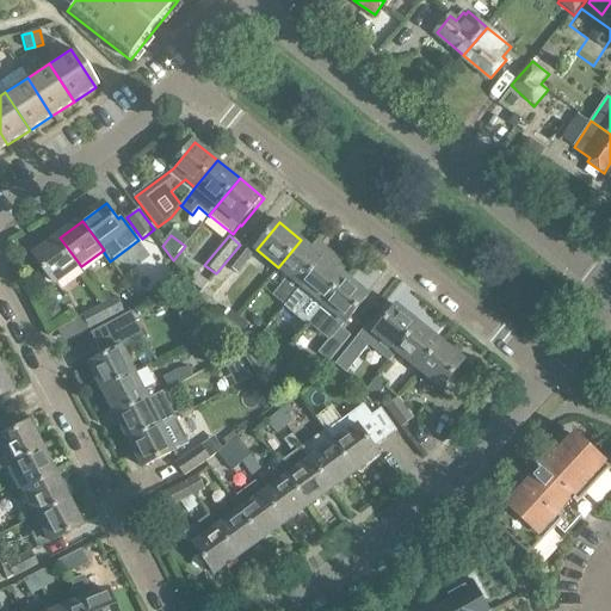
[(60,238),(36,255),(57,284),(81,266),(60,238)]
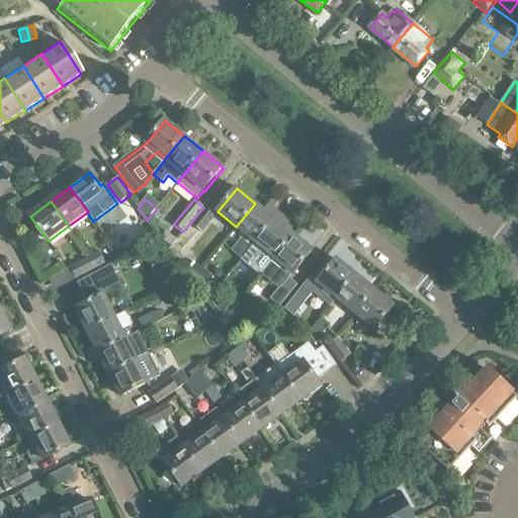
[(232,251),(241,259),(279,212),(269,204),(264,210),(255,203),(236,227),(245,234),(232,251)]
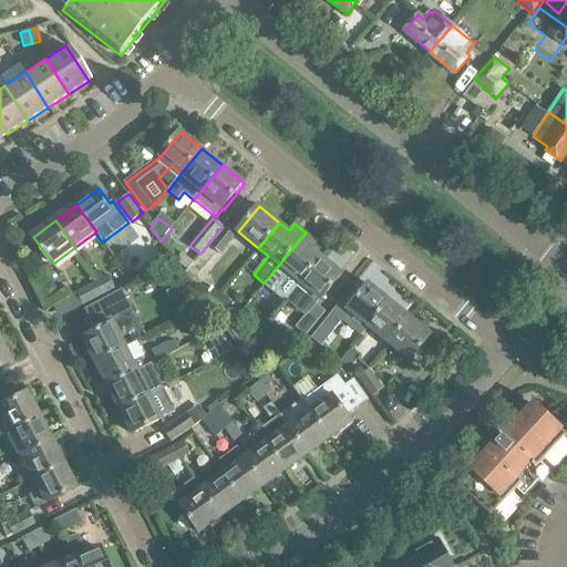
[(235,237),(225,228),(189,270),(198,278),(199,279),(199,278),(219,254),(220,255),(235,237)]
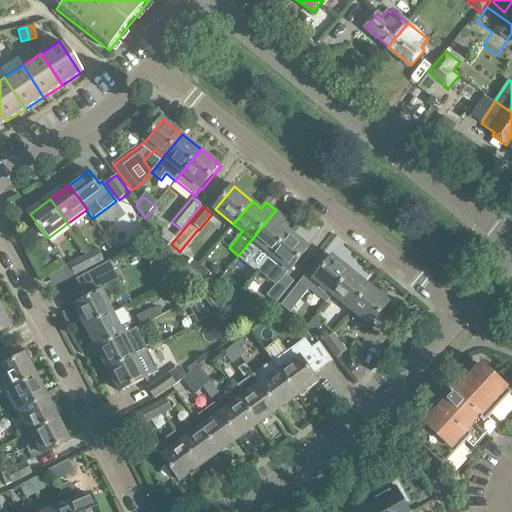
[(258,272),(259,271),(272,255),(271,254),(290,231),(282,225),(287,218),(276,210),(238,256),(258,272)]
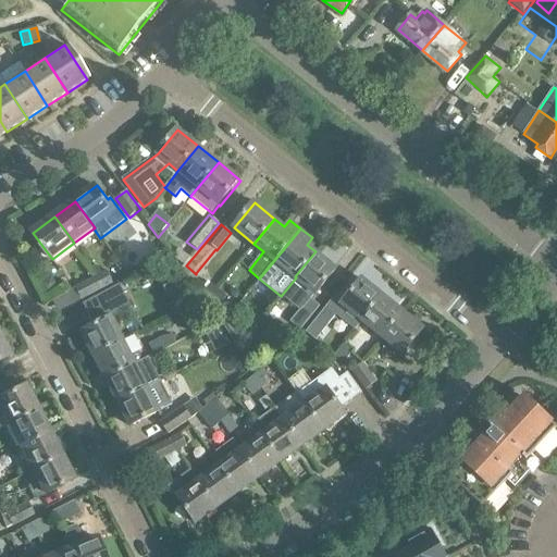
[(296,277),(282,295),(299,310),(292,320),(301,329),(320,306),(311,299),(336,269),(316,251),(295,276),(296,277)]
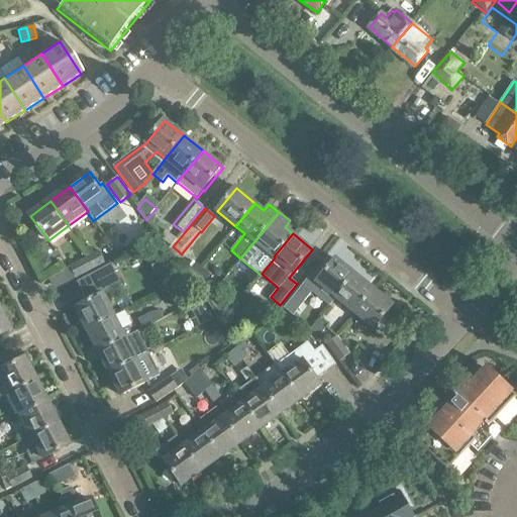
[(99,251),(89,256),(96,269),(106,264),(99,251)]
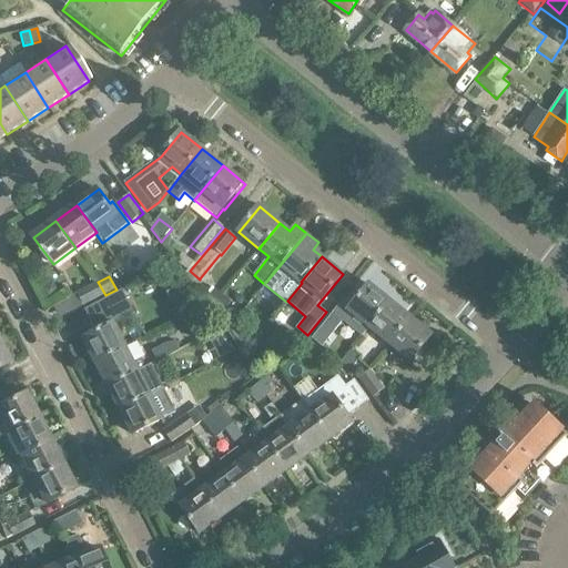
[(206,285),(200,279),(200,280),(199,279),(193,283),(201,291),(206,285)]
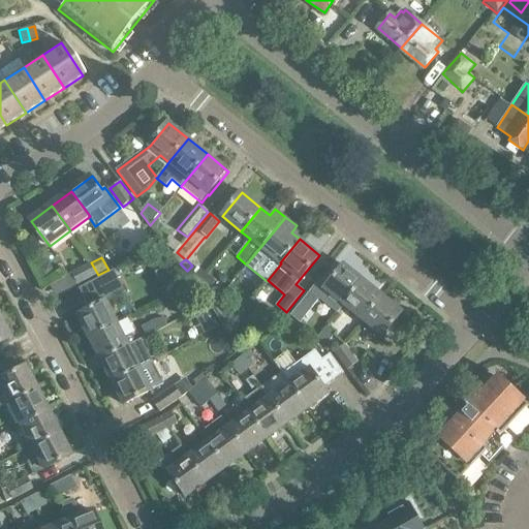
[(91,262),(71,273),(78,285),(98,275),(91,262)]
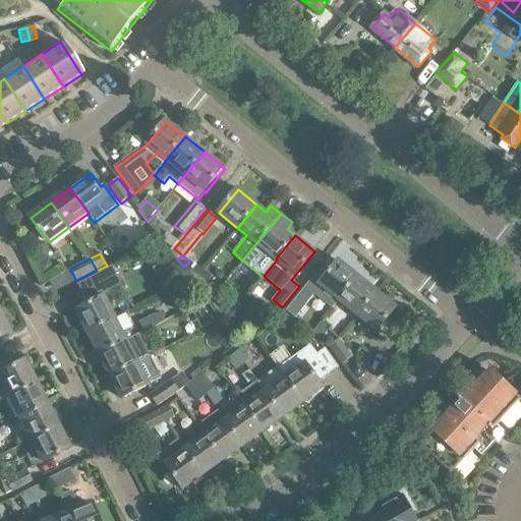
[(169,259),(153,269),(163,287),(178,279),(169,259)]
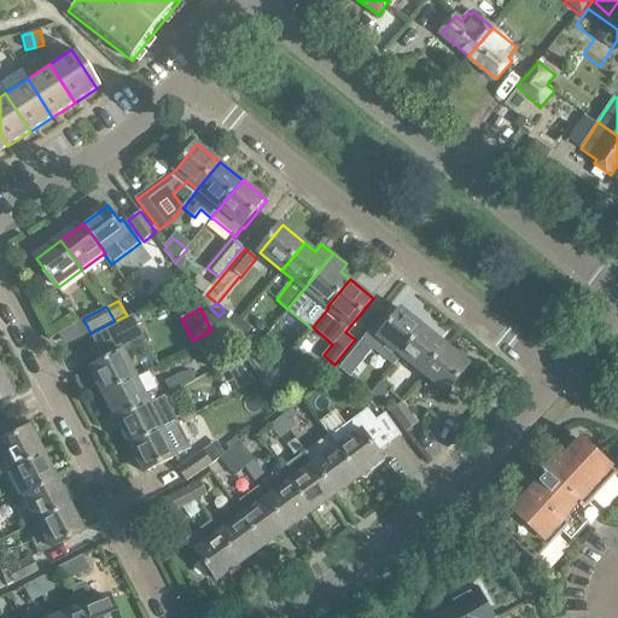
[(214,326),(227,336),(240,320),(232,313),(231,313),(227,309),(214,326)]
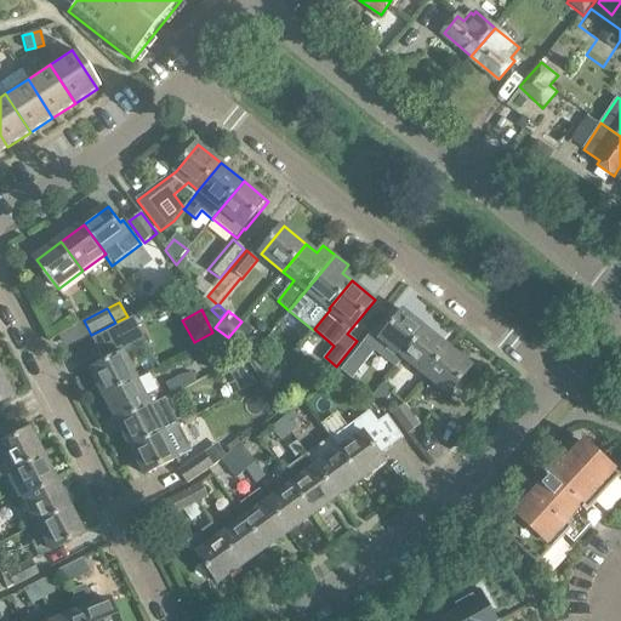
[(426,330),(403,311),(381,339),(404,358),(426,330)]
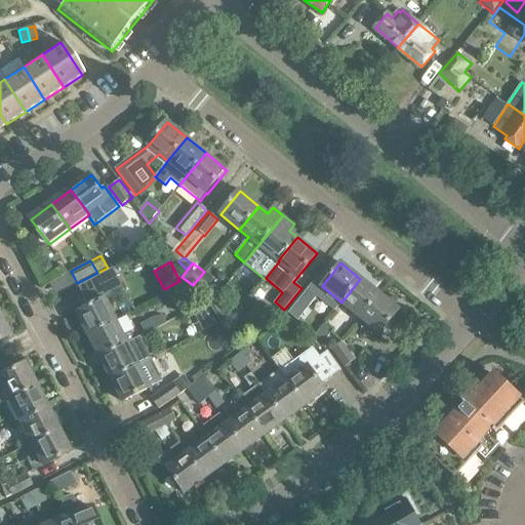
[(77,313),(89,335),(116,321),(106,300),(125,290),(114,269),(80,287),(89,306),(77,313)]
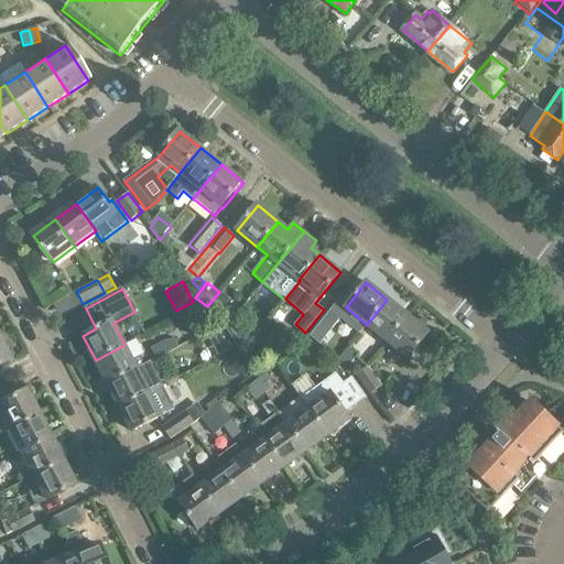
[(230,301),(219,292),(207,306),(218,315),(230,301)]
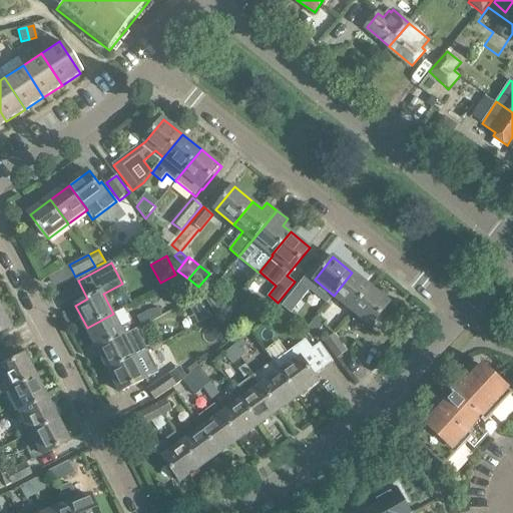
[(371,287),(352,273),(334,296),(352,311),(371,287)]
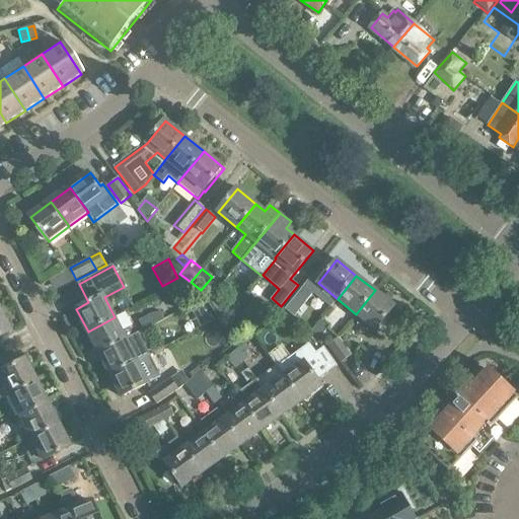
[(285,309),(294,316),(315,291),(305,283),(285,309)]
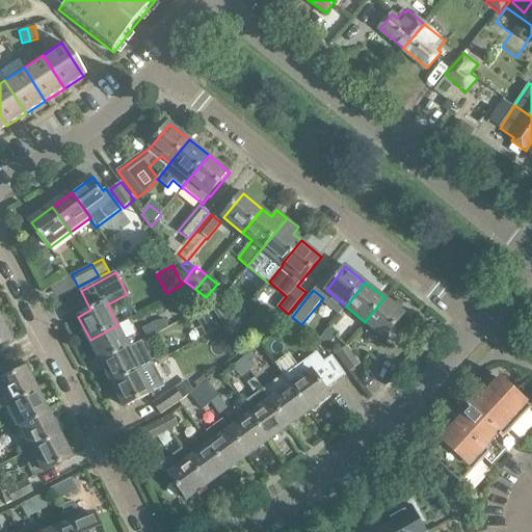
[(384,338),(404,314),(384,297),(365,322),(384,338)]
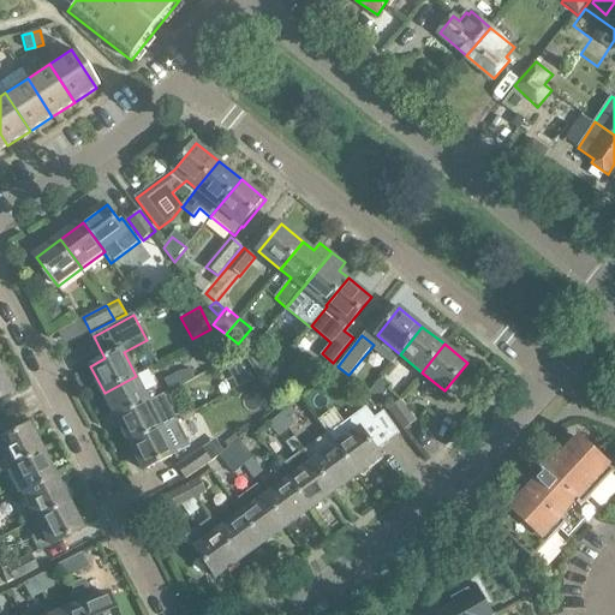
[(255,350),(250,345),(244,351),(249,356),(245,358),(262,383),(275,374),(267,363),(264,364),(255,351),(255,350)]
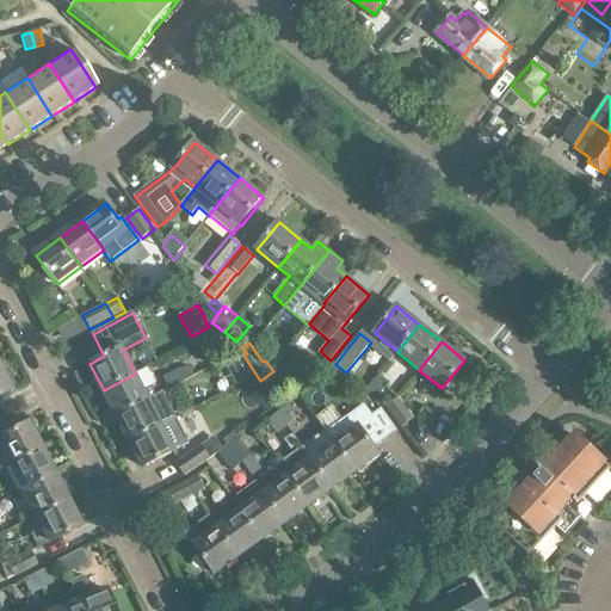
[(228,368),(236,386),(253,378),(248,372),(246,374),(239,363),(228,368)]
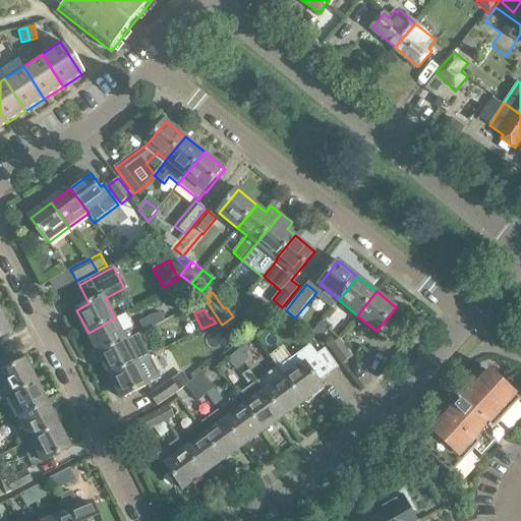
[(0,339),(11,334),(0,311),(0,339)]
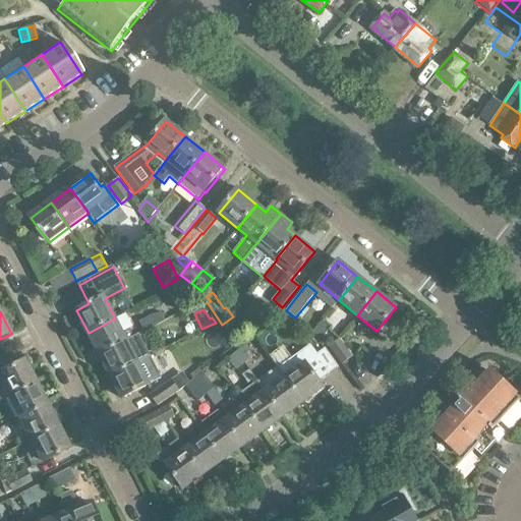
[(138,322),(145,332),(165,321),(161,312),(153,314),(138,322)]
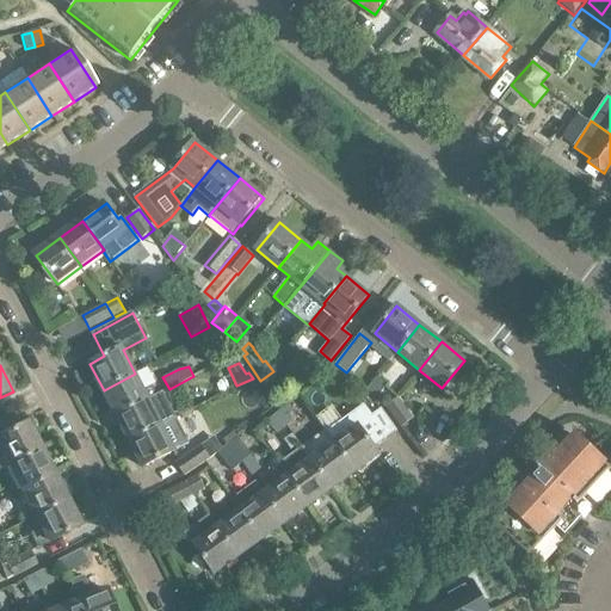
[(135,374),(104,390),(117,415),(158,395),(153,386),(143,390),(135,374)]
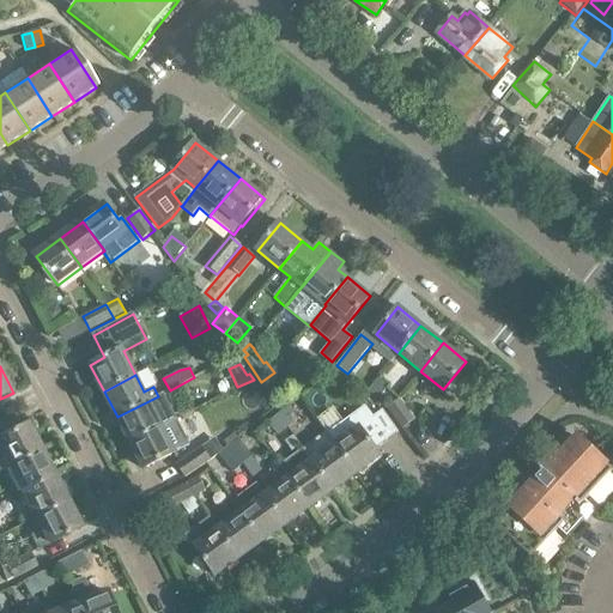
[(389,386),(378,376),(368,390),(378,400),(389,386)]
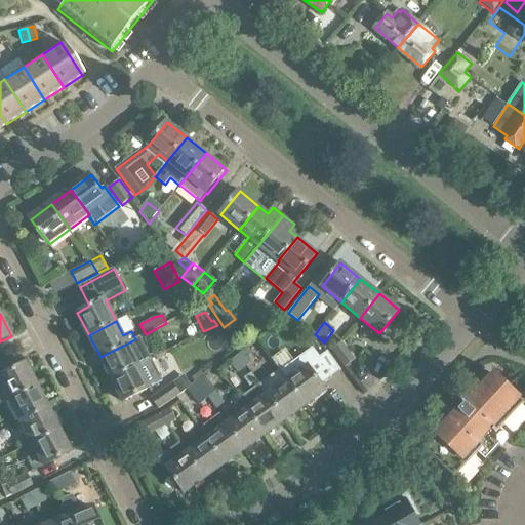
[(135,339),(101,357),(112,379),(138,365),(133,355),(142,352),(135,339)]
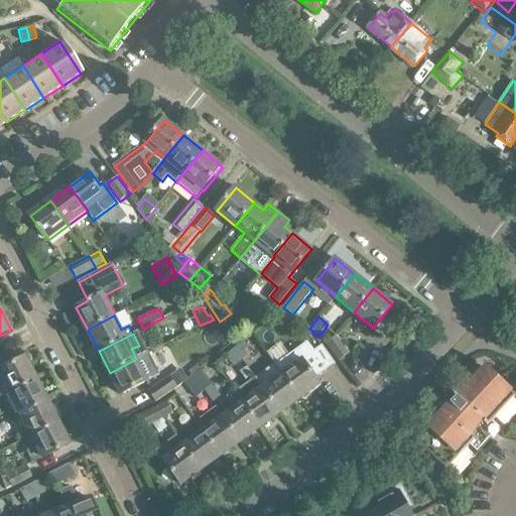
[(349,354),(336,336),(326,342),(339,360),(349,354)]
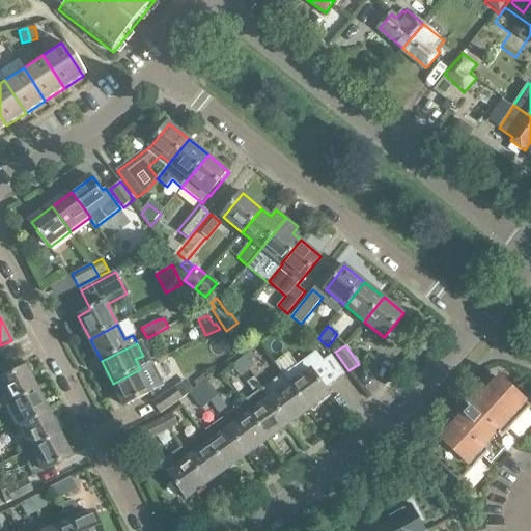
[(249,352),(241,359),(250,371),(259,364),(249,352)]
